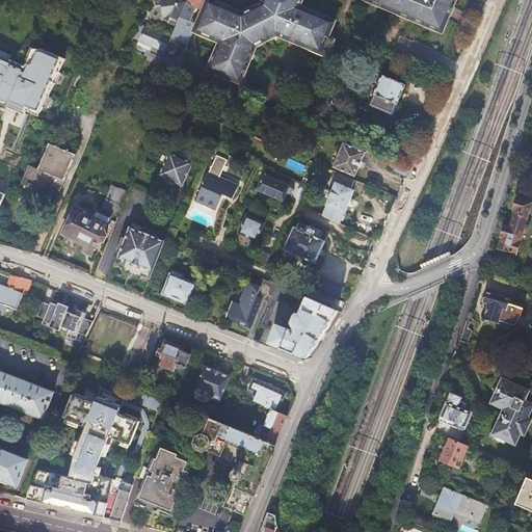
[(187,0),(187,2),(179,22),(161,61),(179,69),(188,73),(193,61),(191,60),(191,59),(184,56),(194,31),(201,18),(192,15),(196,6),(204,9),(208,1),(208,0),(187,0)]
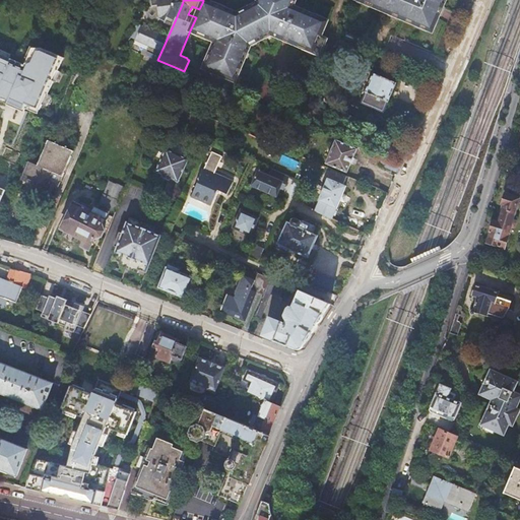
[(323,35),(326,27),(259,0),(258,0),(257,2),(258,3),(257,6),(252,9),(250,6),(242,11),(244,13),(238,16),(235,15),(236,12),(228,8),(226,10),(221,8),(221,6),(216,4),(213,2),(212,5),(203,1),(199,9),(196,17),(190,30),(194,33),(199,35),(200,36),(201,34),(209,37),(208,39),(215,42),(210,53),(212,53),(210,58),(208,58),(205,65),(204,68),(237,81),(238,78),(241,71),(239,71),(241,66),(243,66),(244,64),(246,59),(247,58),(245,57),(247,52),(249,53),(253,44),(258,42),(266,38),(265,36),(270,34),(273,35),(279,38),(284,40),(289,42),(304,48),(305,46),(312,49),(311,51),(317,54),(321,55),(328,39),(327,39),(326,41),(321,39),(323,35)]
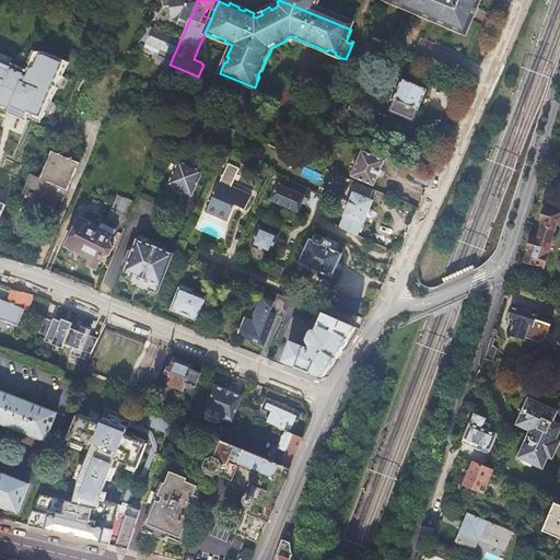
[(279,0),(351,30),(351,28),(348,27),(282,0),(279,0)]
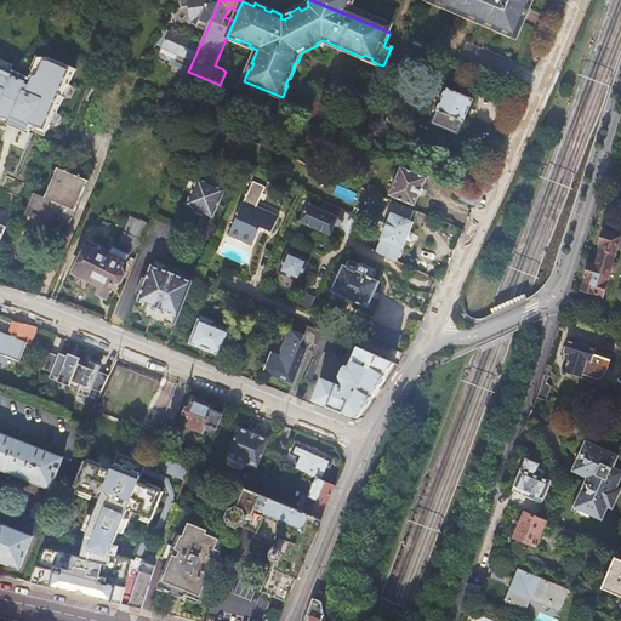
[(313,0),(386,30),(389,32),(393,24),(389,23),(382,20),(381,22),(376,20),(376,17),(365,13),(364,15),(358,12),(359,10),(352,7),(353,0),(313,0)]
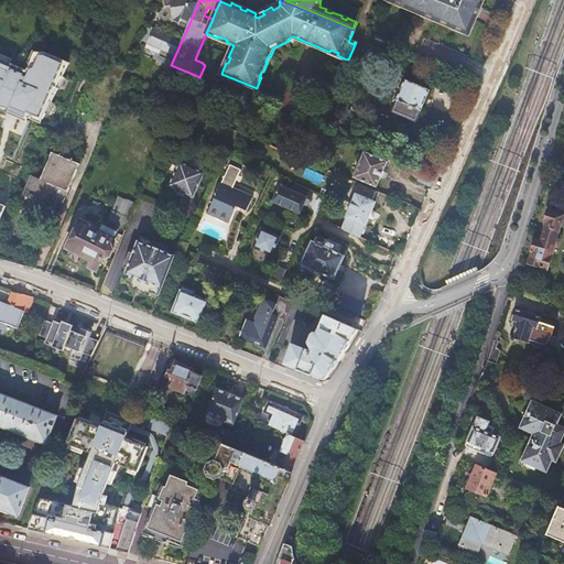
[(388,0),(394,2),(394,0),(403,4),(402,6),(422,14),(427,17),(429,14),(436,18),(436,20),(452,26),(459,30),(459,28),(465,30),(465,32),(469,34),(477,17),(481,7),(484,0),(388,0)]
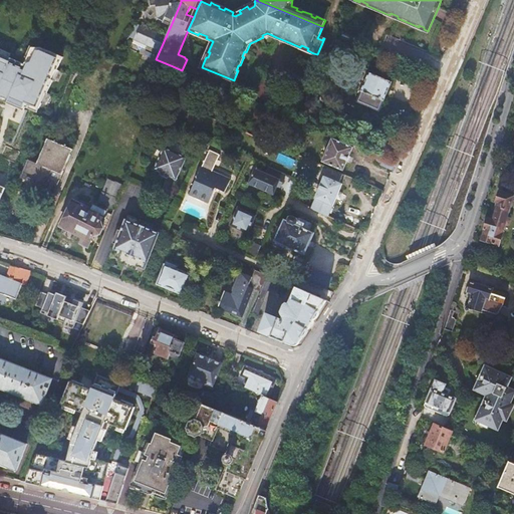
[(173,21),(181,2),(159,5),(160,19),(163,20),(164,18),(173,21)]
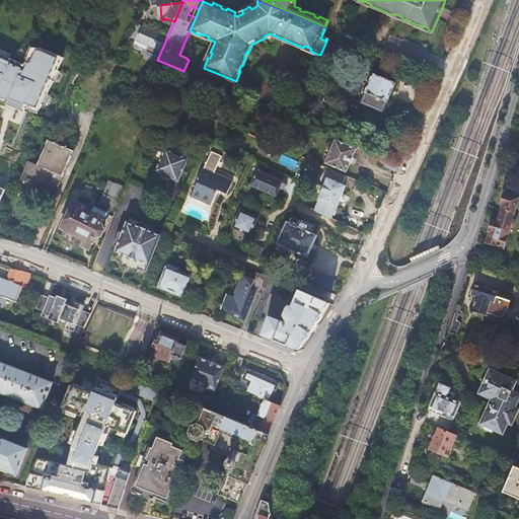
[(216,2),(216,4),(221,6),(221,8),(226,10),(227,8),(227,6),(216,2)]
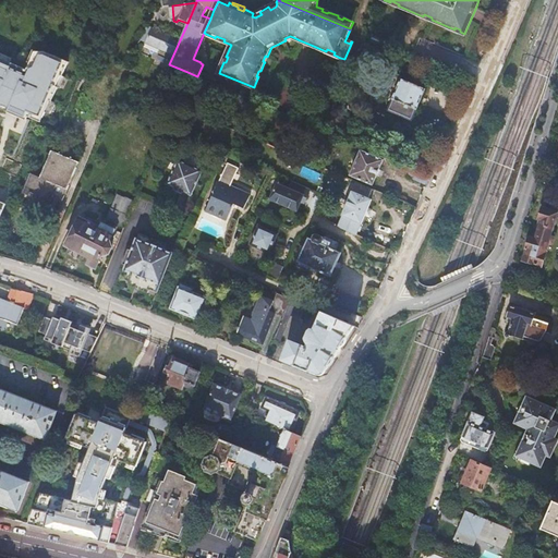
[(150,24),(148,32),(168,40),(170,33),(150,24)]
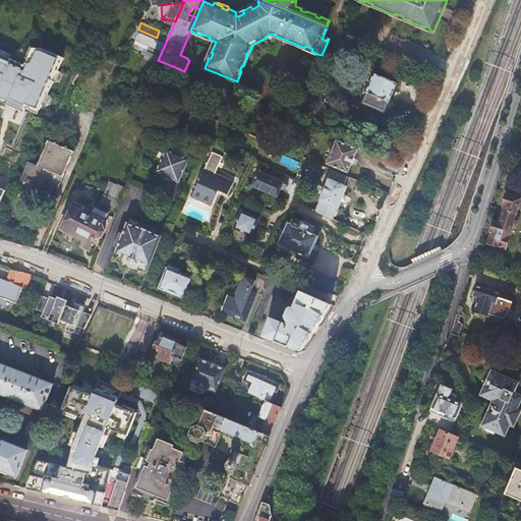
[(23,67),(0,56),(0,102),(38,119),(64,58),(34,45),(23,67)]
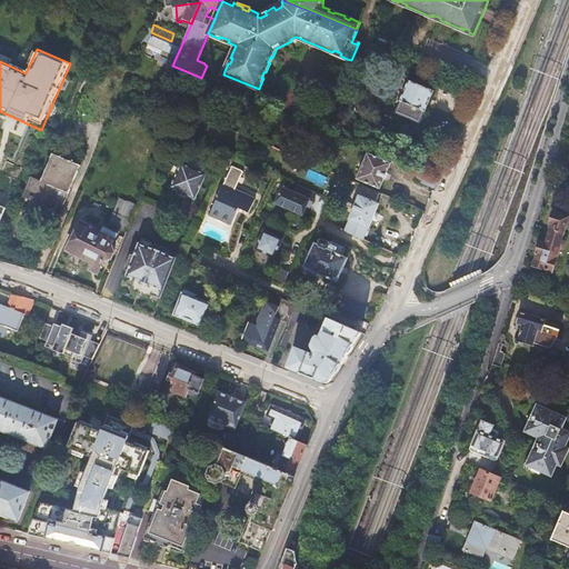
[(347,60),(347,59),(340,56),(341,53),(333,50),(332,52),(331,55),(347,60)]
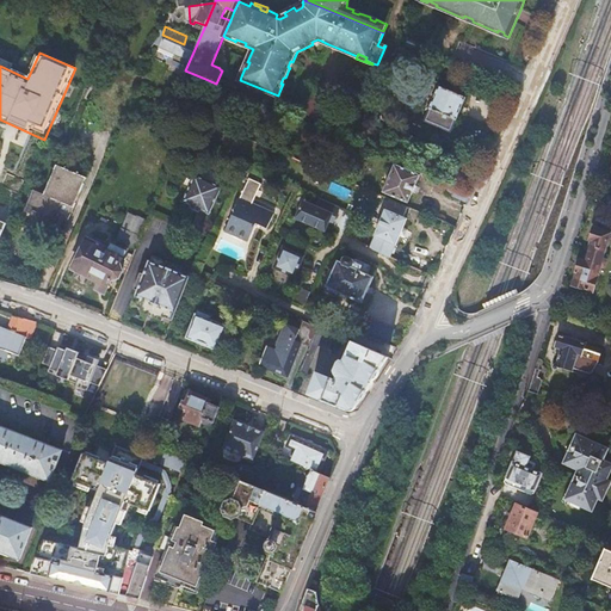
[(239,75),(241,76),(245,68),(247,68),(250,62),(247,62),(245,61),(239,75)]
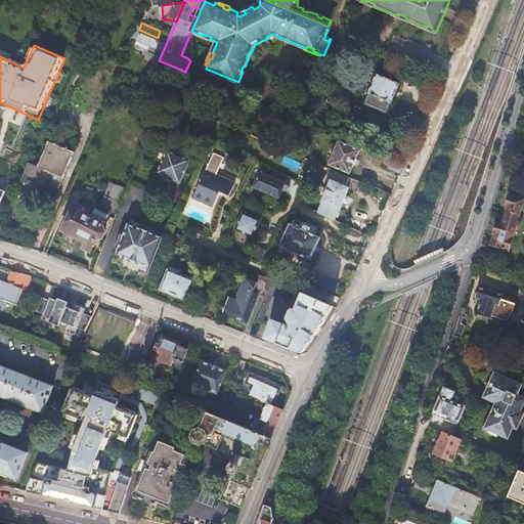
[(132,62),(128,71),(143,77),(146,69),(132,62)]
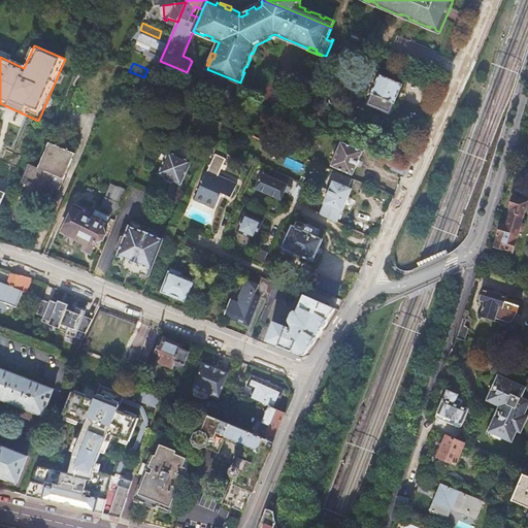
[(144,77),(129,71),(126,78),(141,85),(144,77)]
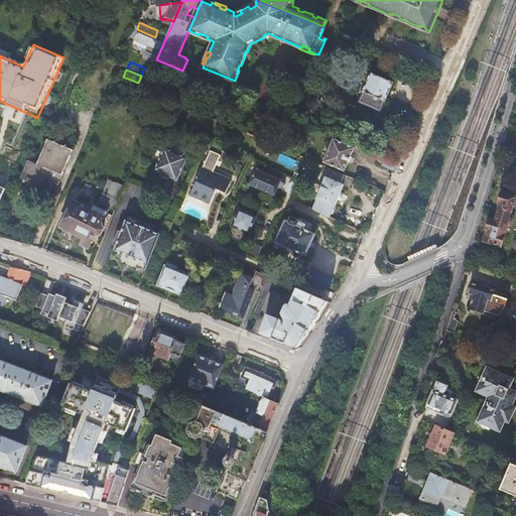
[(362,102),(382,111),(383,110),(395,82),(373,73),(365,91),(366,91),(362,101),(362,102)]
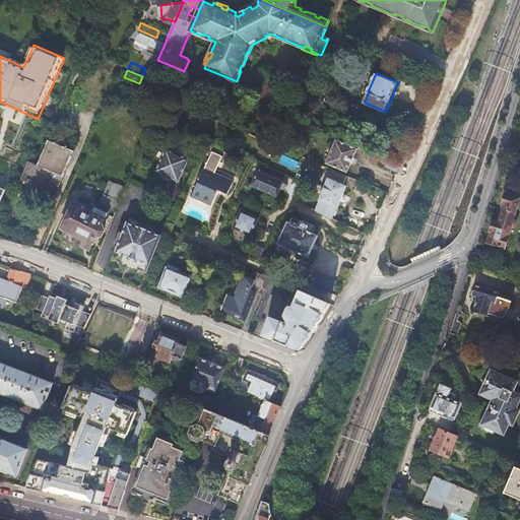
[(55,110),(65,114),(71,100),(61,95),(55,110)]
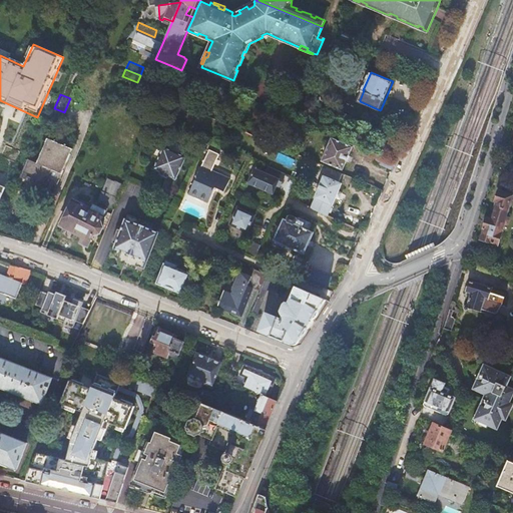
[(54,170),(59,172),(63,173),(74,148),(70,146),(48,137),(37,162),(29,158),(21,176),(28,179),(24,188),(43,196),(54,170)]
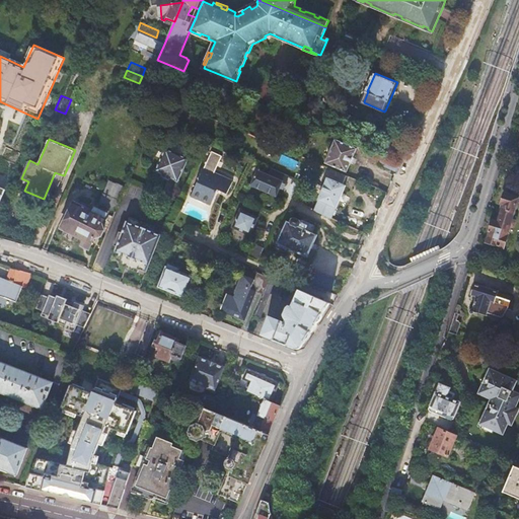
[(329,163),(351,172),(360,149),(340,141),(329,163)]
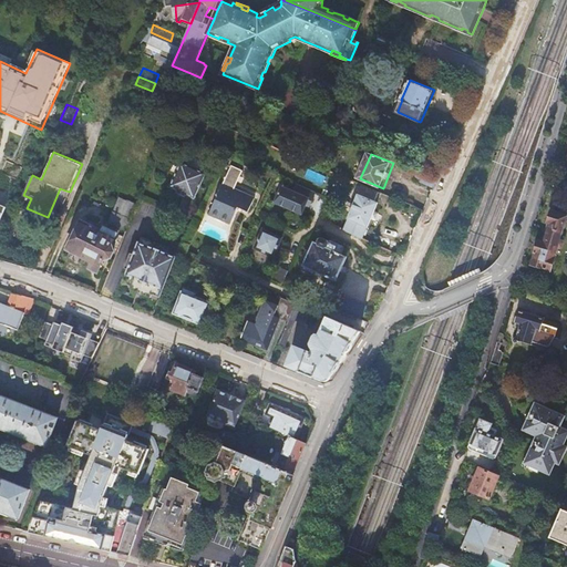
[(169,188),(178,192),(186,195),(195,198),(205,173),(179,163),(169,188)]
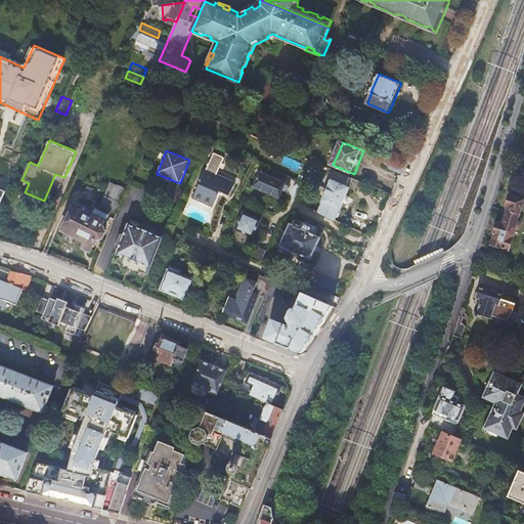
[(216,154),(197,195),(205,199),(203,202),(215,208),(222,192),(231,197),(237,184),(218,175),(226,158),(216,154)]
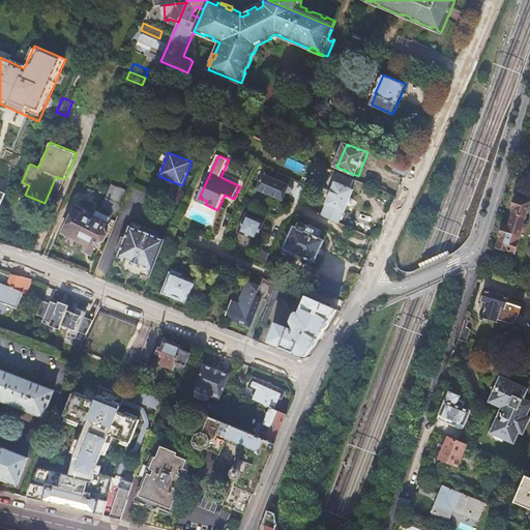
[(407,174),(410,167),(392,159),(389,166),(407,174)]
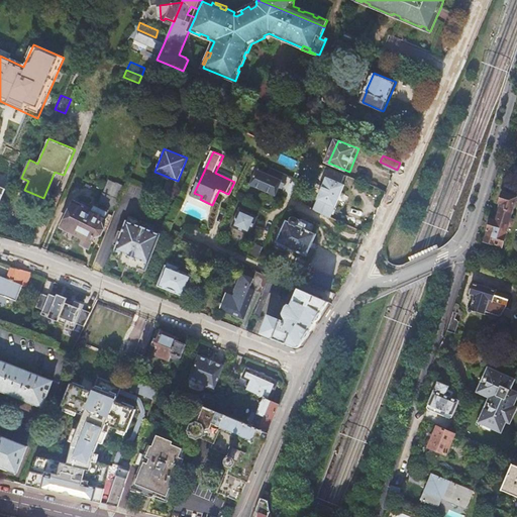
[(289,177),(271,169),(268,176),(257,172),(251,187),(277,197),(280,189),(283,182),(286,184),(289,177)]
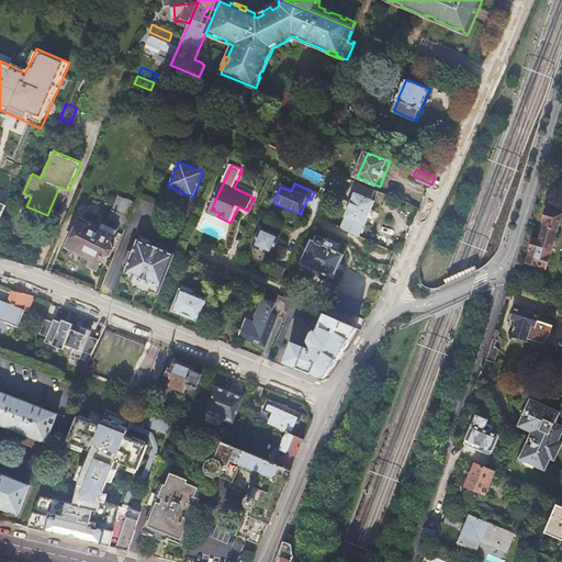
[(362,183),(341,228),(361,237),(378,201),(375,200),(379,191),(362,183)]
